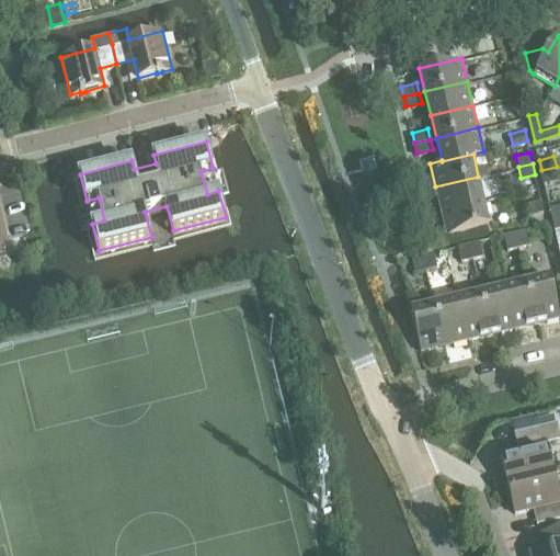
[(559,178),(557,167),(541,170),(545,181),(559,178)]
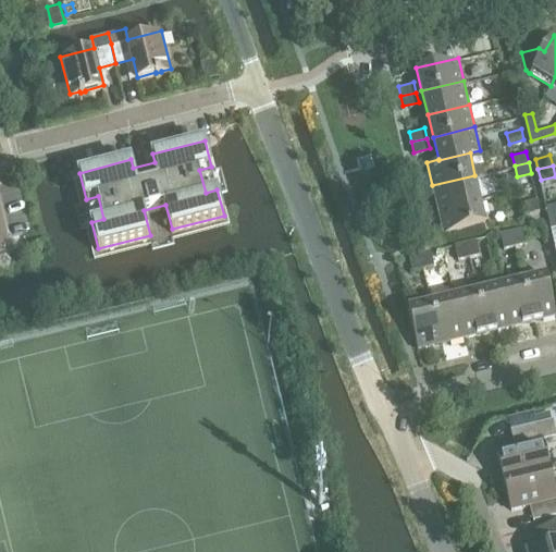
[(481,198),(474,175),(432,185),(437,209),(481,198)]
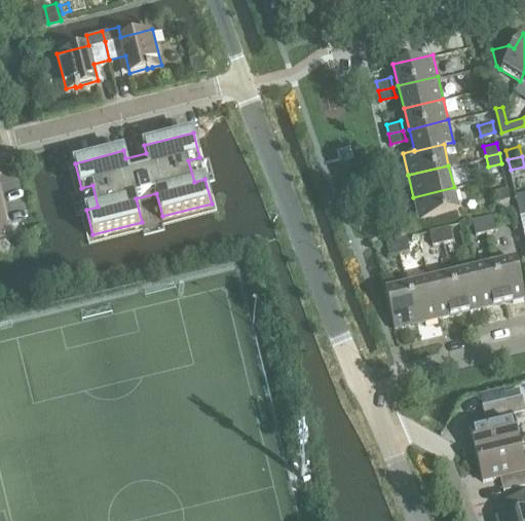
[(496,199),(510,196),(508,186),(493,189),(496,199)]
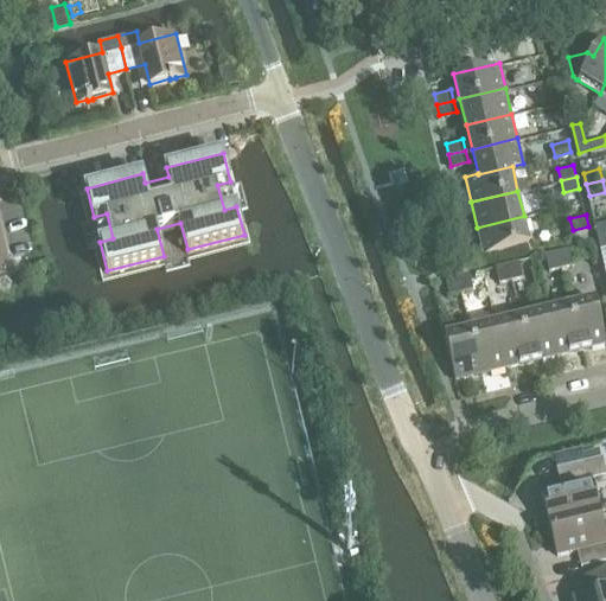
[(530,241),(524,216),(477,228),(483,251),(530,241)]
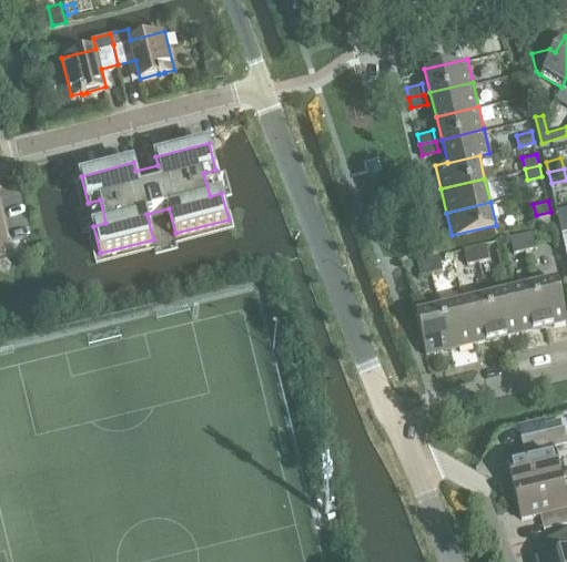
[(566,204),(557,207),(559,218),(566,216),(566,204)]
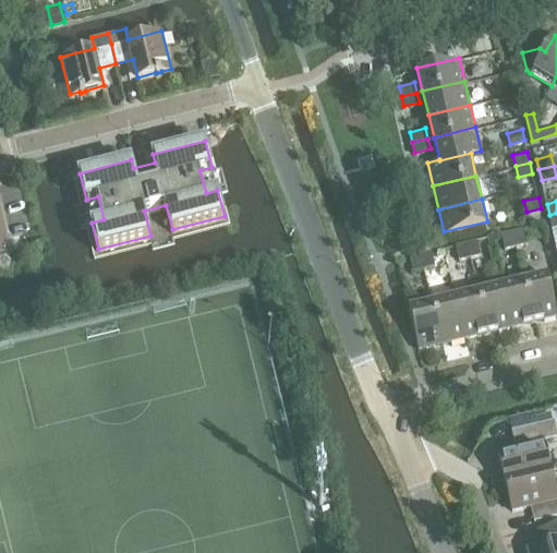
[(523,226),(512,229),(516,243),(527,241),(523,226)]
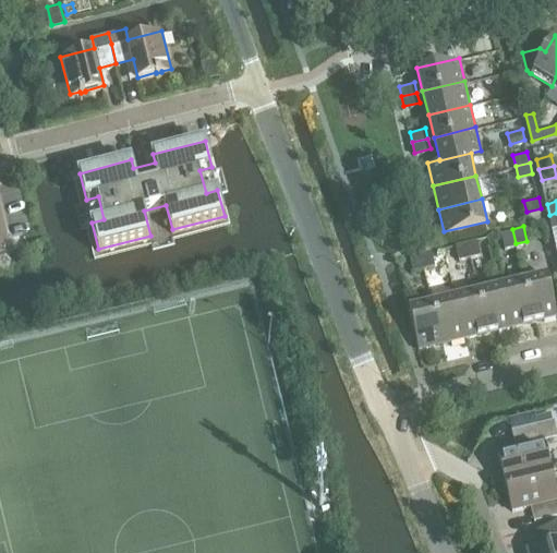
[(505,247),(516,243),(512,229),(501,231),(505,247)]
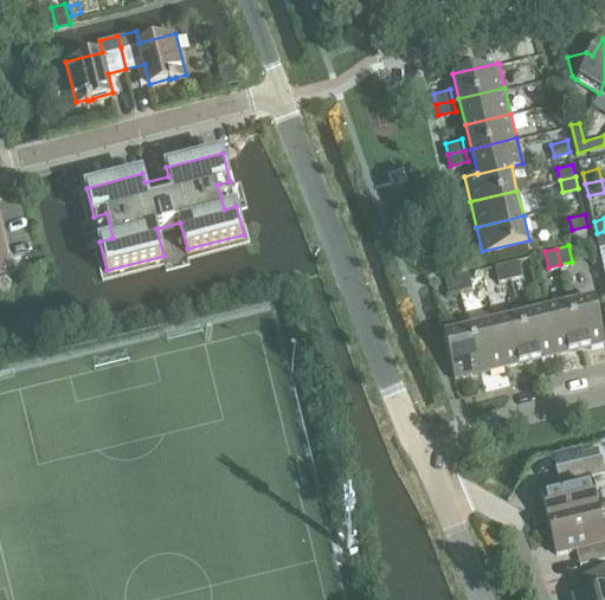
[(519,257),(507,260),(510,276),(522,273),(519,257)]
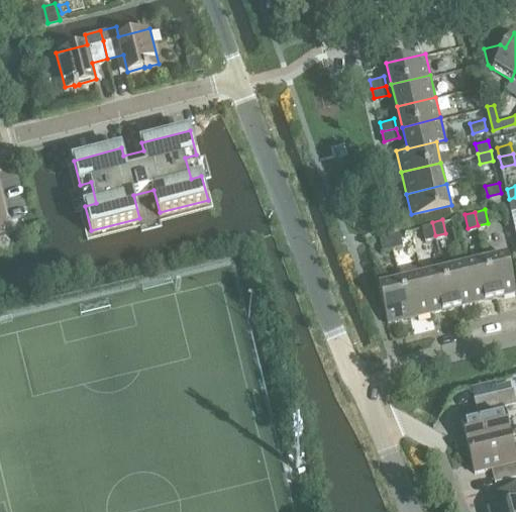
[(425,238),(435,235),(432,222),(422,224),(425,238)]
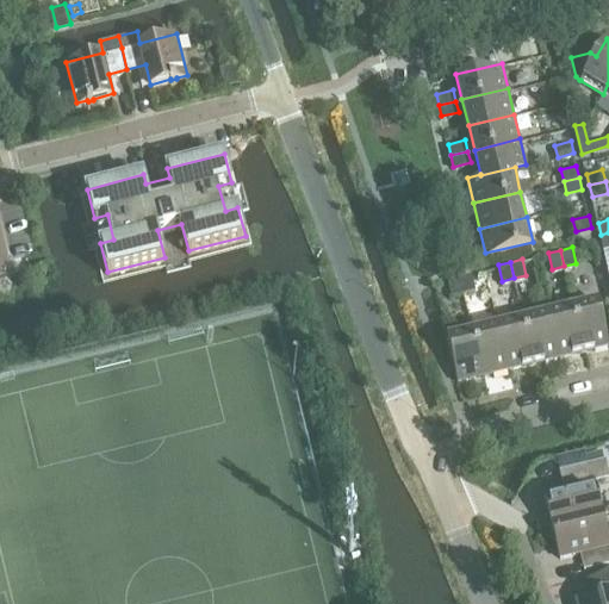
[(472,272),(460,274),(464,290),(476,287),(472,272)]
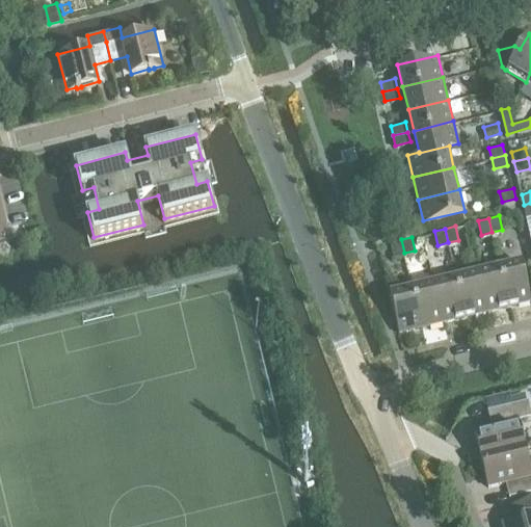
[(394,256),(404,253),(401,239),(391,241),(394,256)]
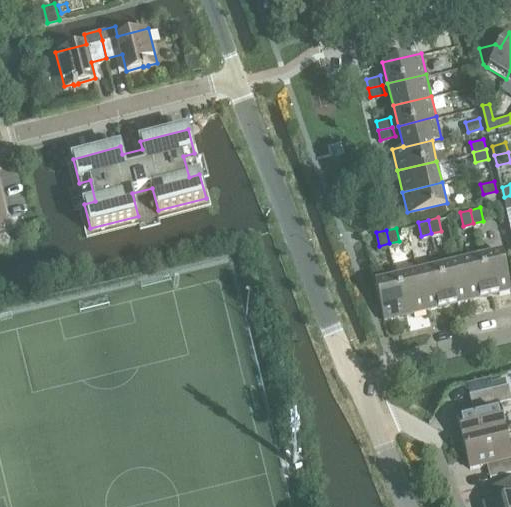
[(502,250),(481,255),(490,292),(510,287),(510,283),(502,250)]
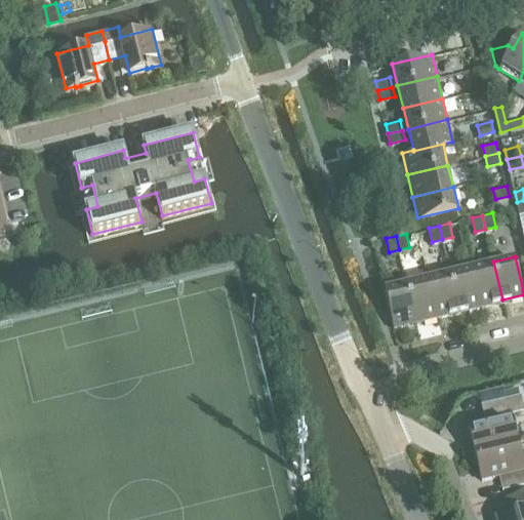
[(502,300),(493,262),(472,267),(481,305),(502,300)]
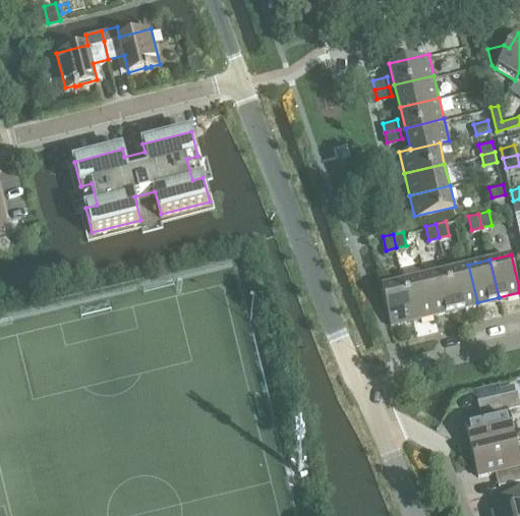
[(468,265),(447,270),(456,307),(477,302),(468,265)]
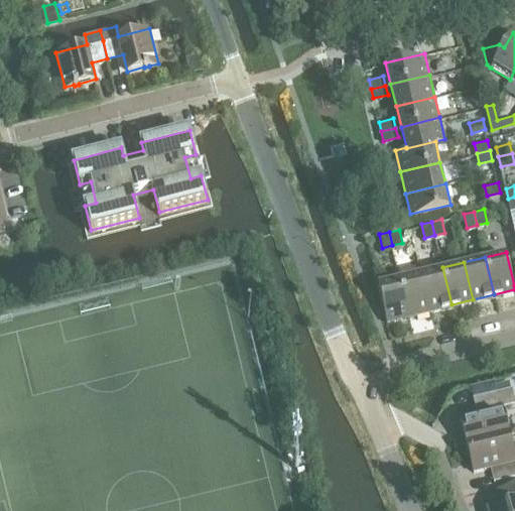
[(452,304),(442,267),(421,272),(430,309),(452,304)]
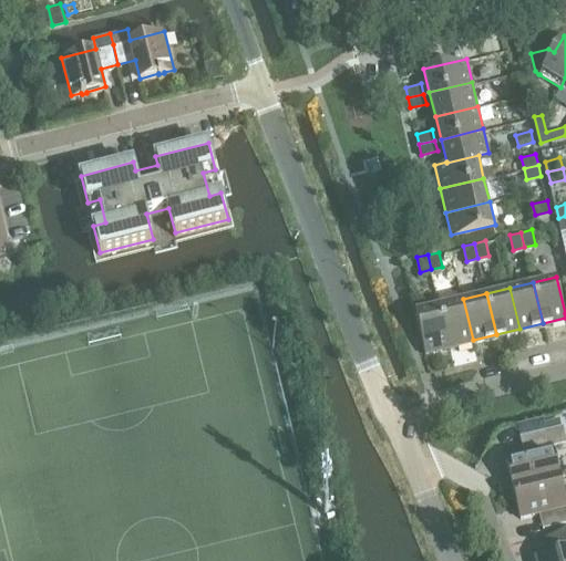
[(463,299),(440,304),(450,345),(473,340),(463,299)]
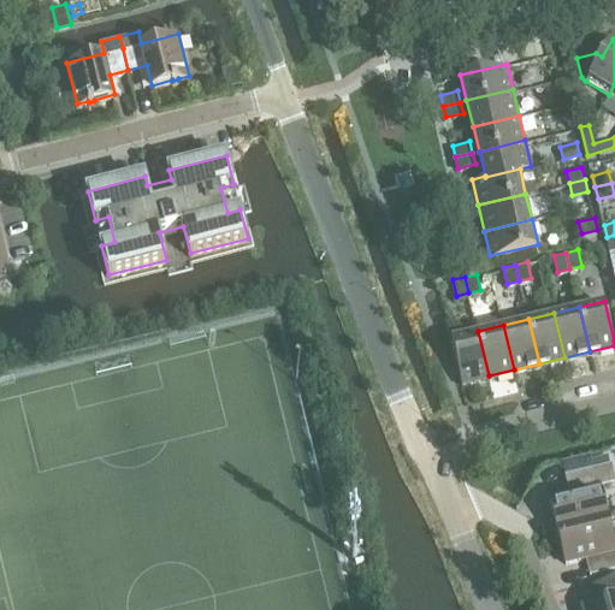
[(463,382),(489,375),(478,331),(453,338),(463,382)]
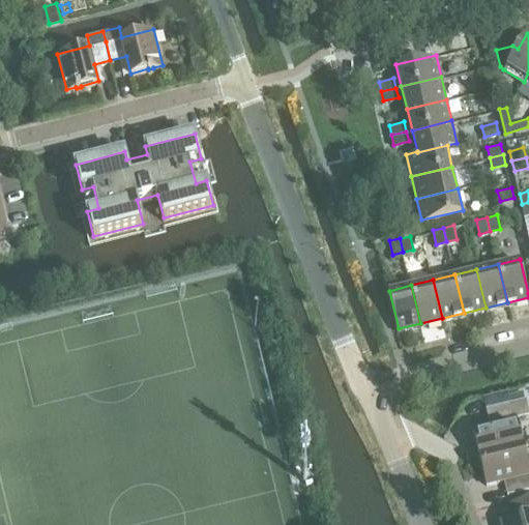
[(473,425),(480,454),(523,443),(516,415),(528,412),(528,407),(526,397),(487,406),(490,420),(473,425)]
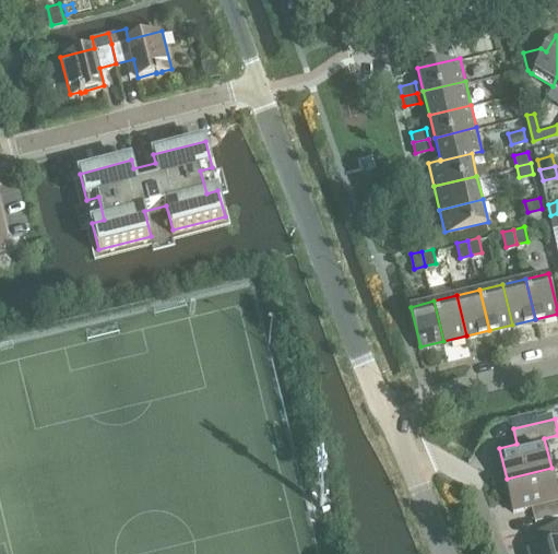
[(551,468),(507,479),(514,509),(532,505),(546,502),(549,516),(557,514),(557,492),(551,468)]
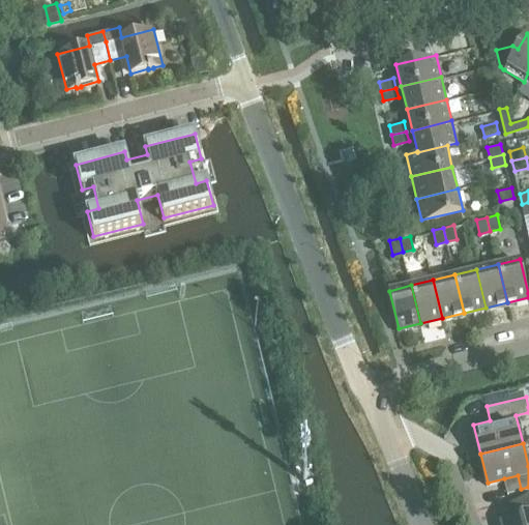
[(522,515),(503,519),(503,524),(528,524),(528,497),(519,500),(522,515)]
